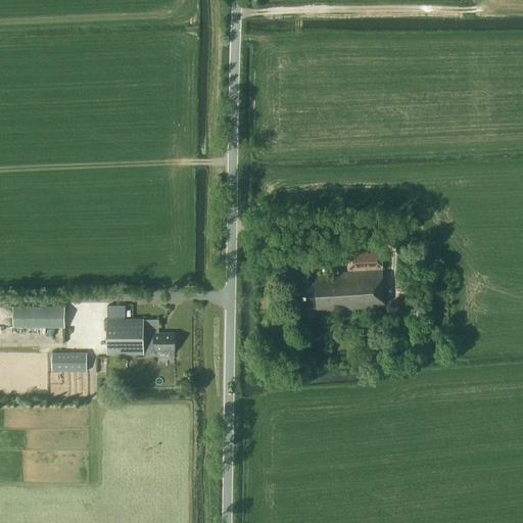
[(385,308),(381,251),(347,254),(348,272),(312,275),(312,282),(298,283),(300,307),(317,306),(317,313),(385,308)]
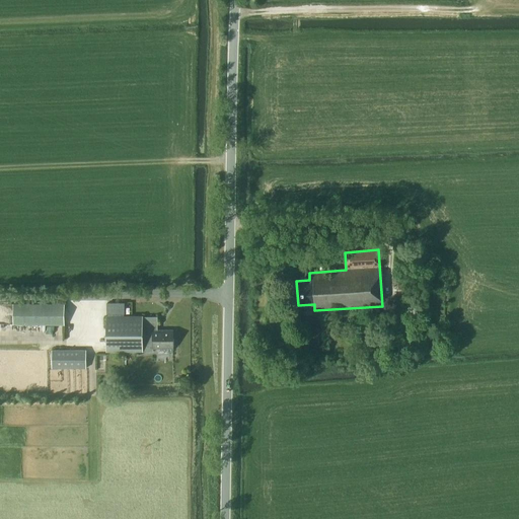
[(65,303),(13,303),(13,324),(65,324),(65,303)]
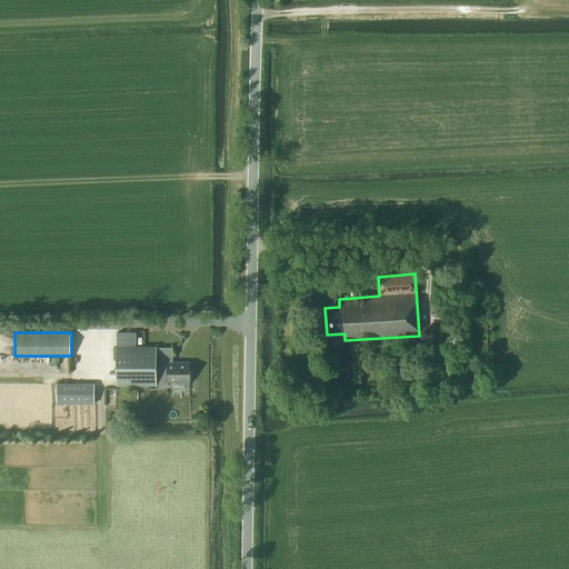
[(135,332),(118,332),(118,345),(135,345),(135,332)]
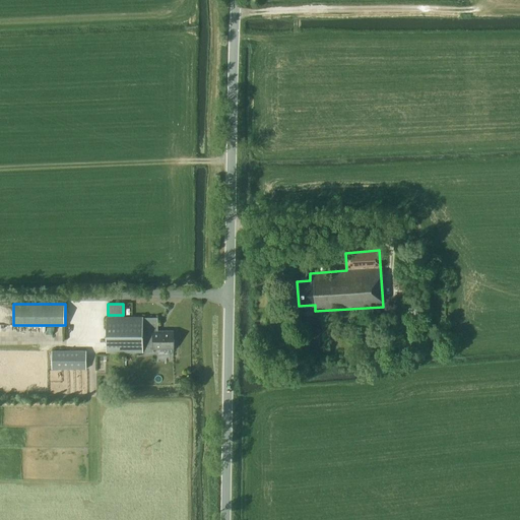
[(143,318),(143,317),(107,317),(107,352),(154,352),(154,349),(175,349),(174,332),(158,332),(158,318),(143,318)]
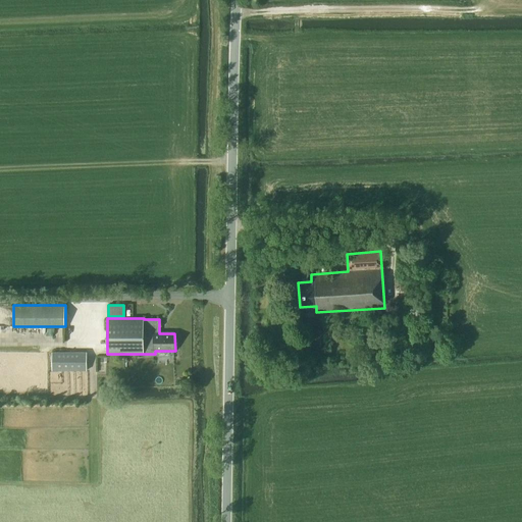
[(87,370),(87,352),(52,352),(52,370),(87,370)]
